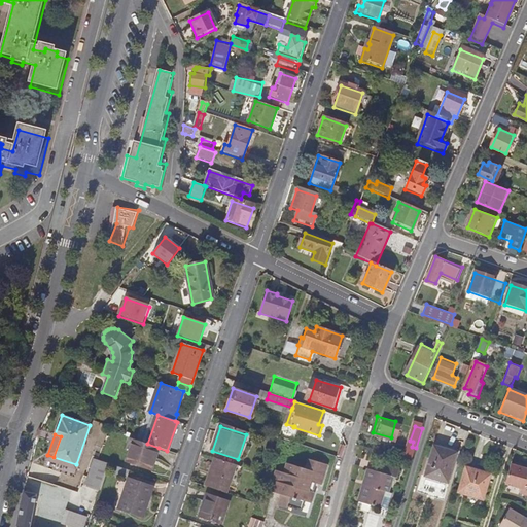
[(150,469),(159,448),(147,444),(134,438),(126,461),(150,469)]
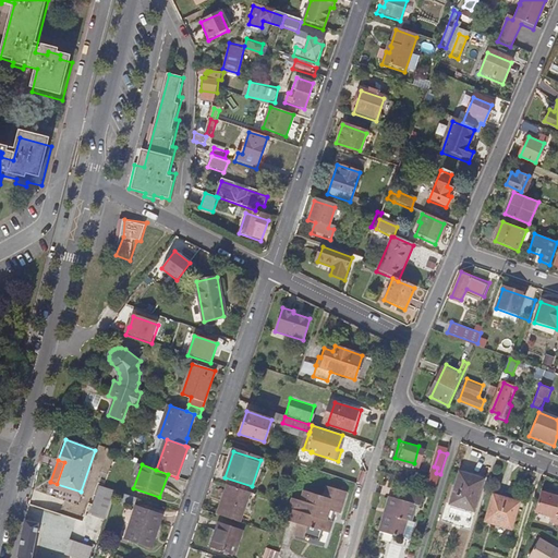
[(451,504),(474,511),(484,480),(461,472),(451,504)]
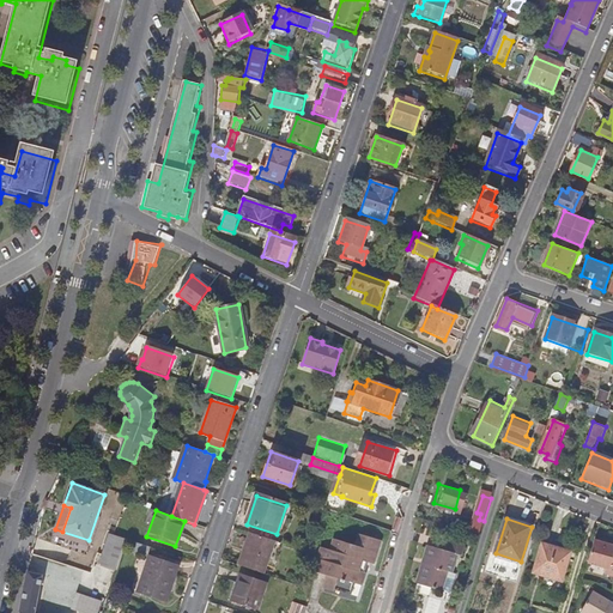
[(109,530),(104,545),(123,551),(128,538),(116,533),(109,530)]
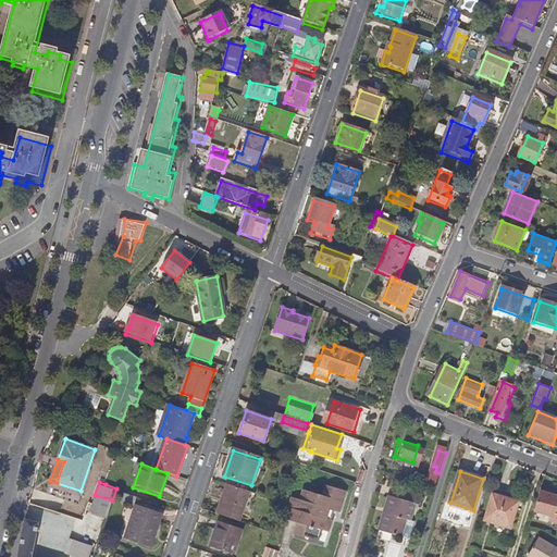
[(78,494),(81,491),(57,483),(56,485),(78,494)]
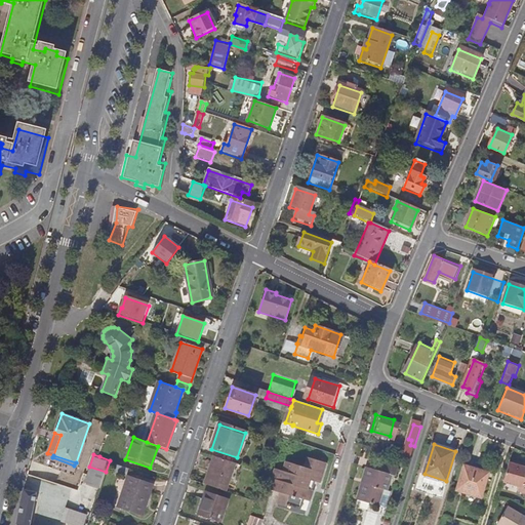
[(226,493),(235,463),(213,456),(204,486),(226,493)]
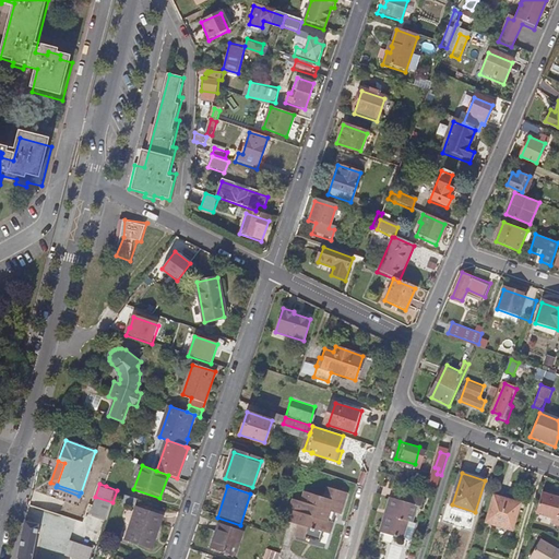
[(329,535),(332,524),(319,520),(322,510),(335,514),(340,515),(347,495),(329,489),(324,503),(313,500),(314,496),(305,494),(301,503),(294,500),(287,522),(297,525),(294,535),(310,540),(313,530),(323,533),(329,535)]
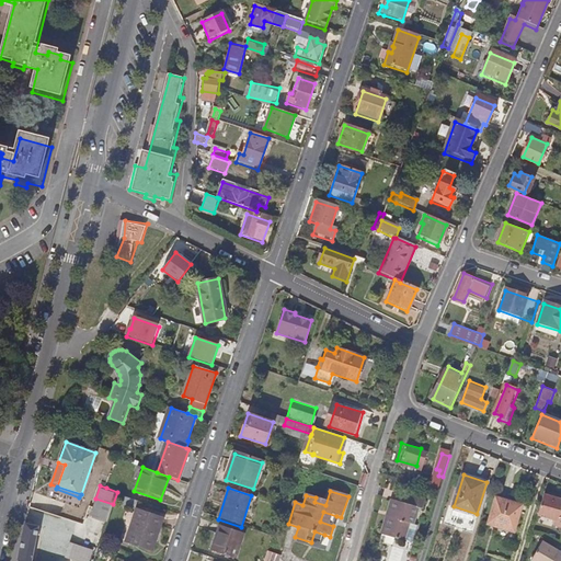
[(560,526),(560,496),(544,492),(537,515),(553,519),(552,525),(560,526)]
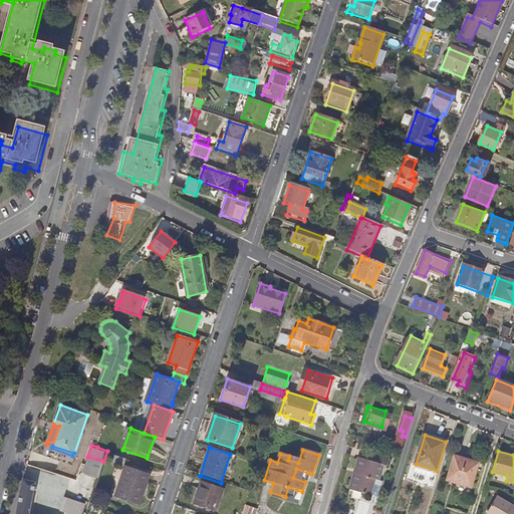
[(350,490),(371,496),(376,478),(380,479),(384,465),(390,466),(392,459),(376,455),(374,462),(359,458),(350,490)]
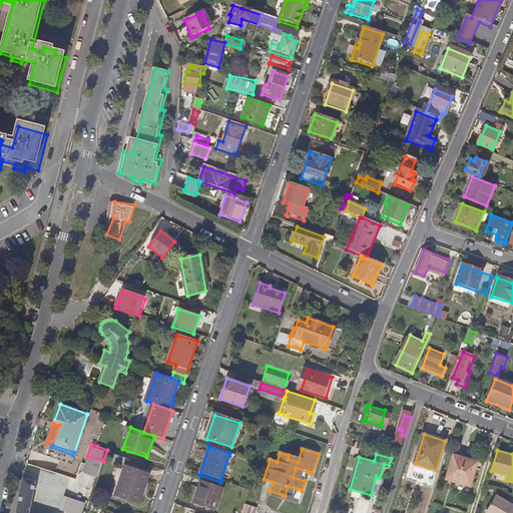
[(448,478),(471,485),(478,460),(455,454),(448,478)]
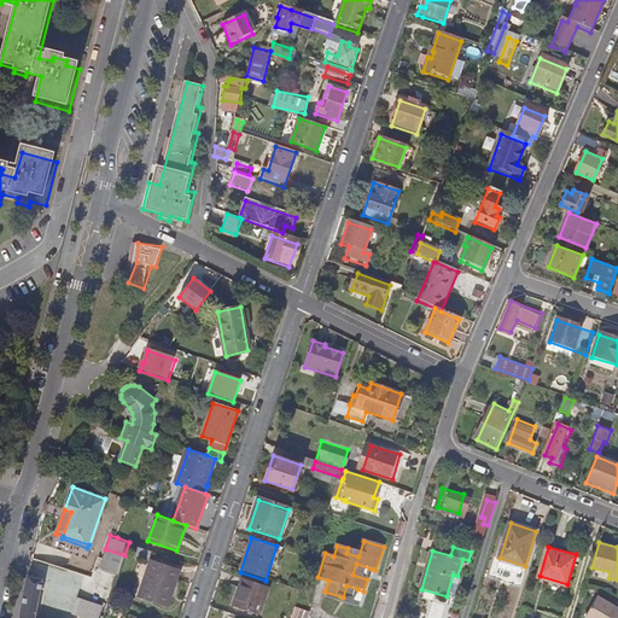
[(100,564),(120,571),(124,555),(105,549),(100,564)]
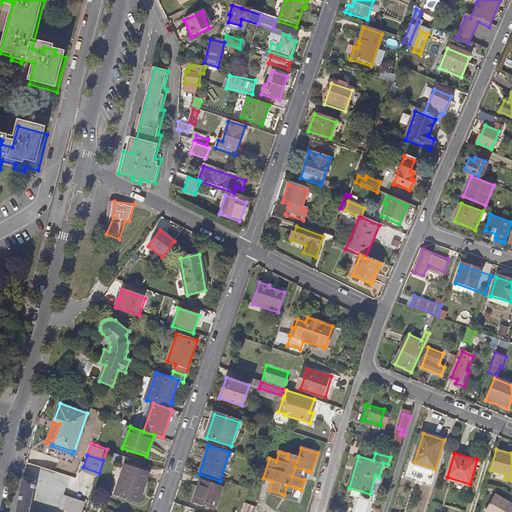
[(113,495),(137,503),(147,473),(124,465),(113,495)]
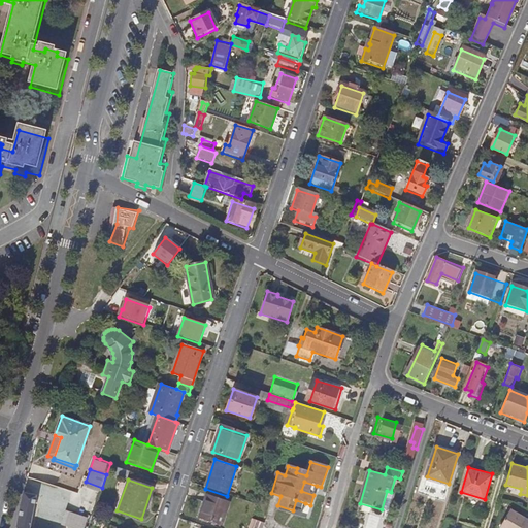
[(314,495),(317,486),(304,482),(301,491),(314,495)]
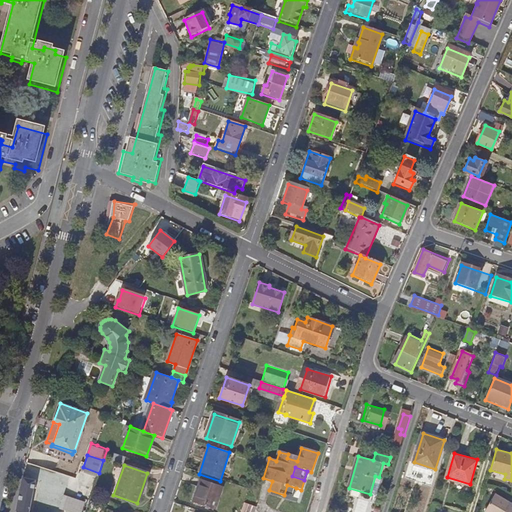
[(29,511),(35,482),(23,478),(15,511),(29,511)]
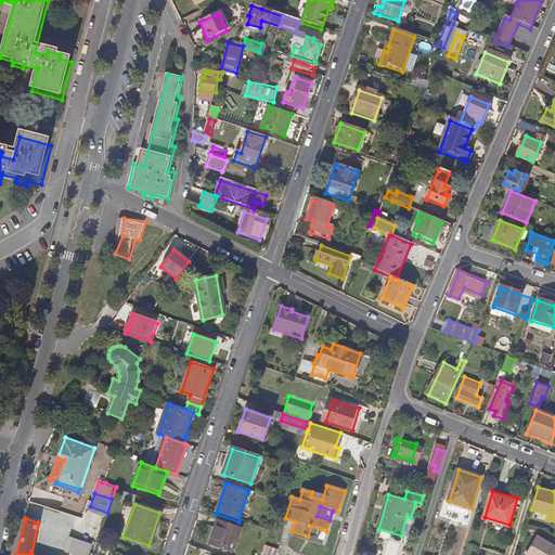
[(217,521),(209,546),(232,554),(240,529),(217,521)]
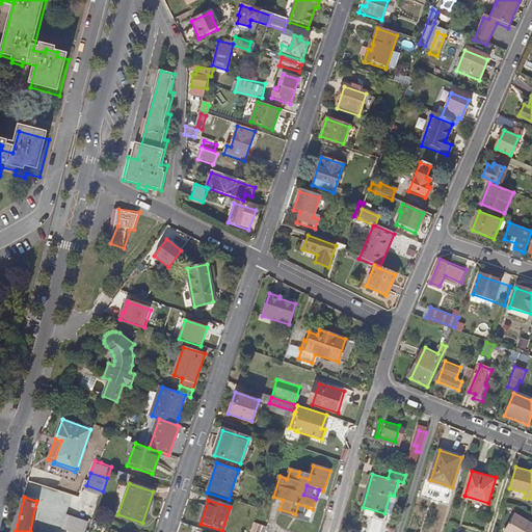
[(304,517),(308,507),(298,504),(295,514),(304,517)]
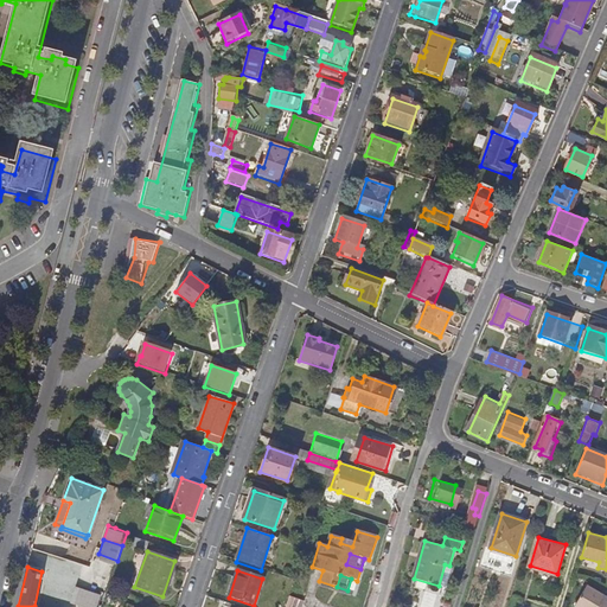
[(606,606),(606,595),(587,582),(573,604),(577,606),(606,606)]
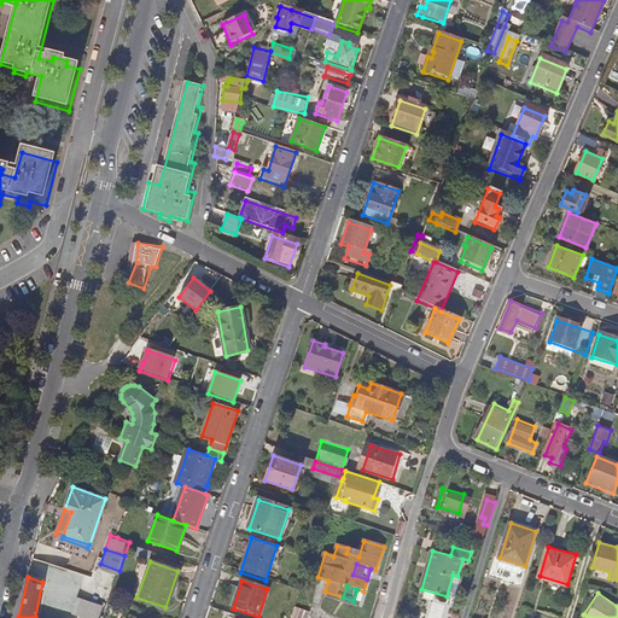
[(98,617),(103,607),(76,599),(71,616),(79,617),(98,617)]
